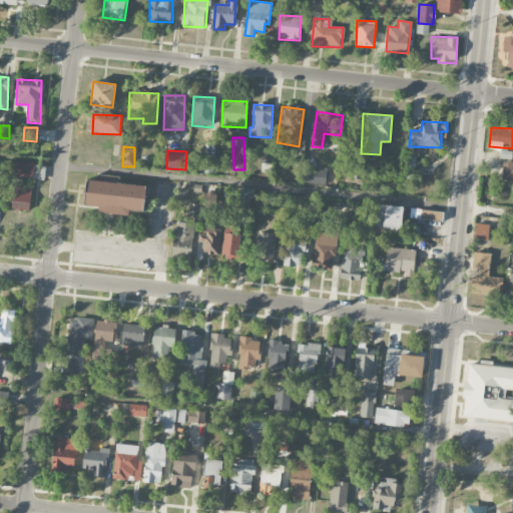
[(45,164),(9,162),(8,176),(45,178),(45,164)]
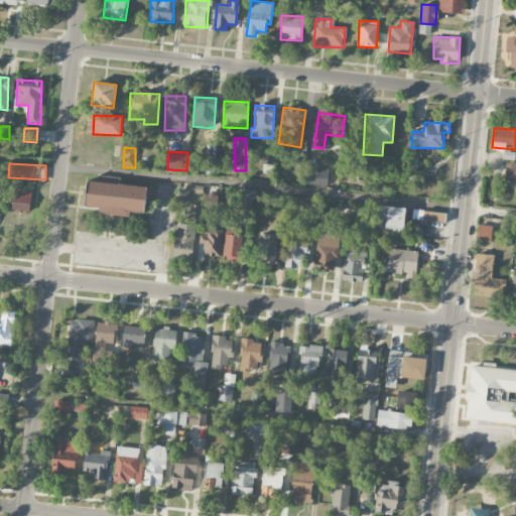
[(363,167),(350,166),(349,183),(363,183),(363,167)]
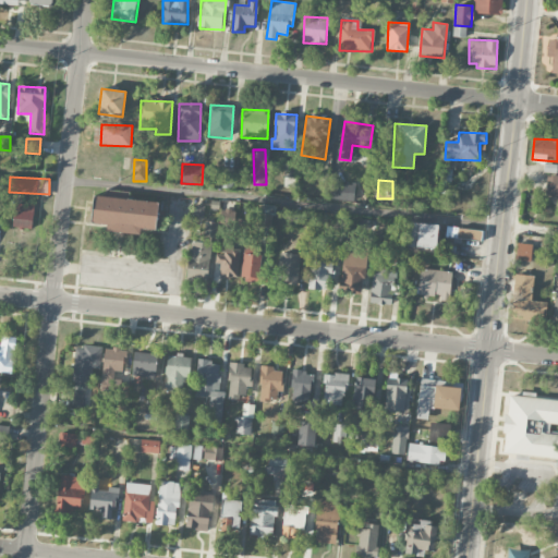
[(354,201),(355,184),(330,183),(329,199),(354,201)]
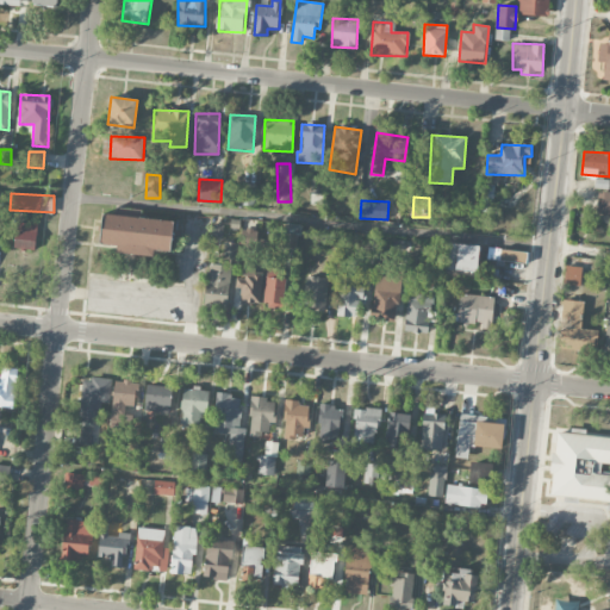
[(153,257),(154,250),(170,251),(173,221),(103,213),(99,243),(117,246),(116,253),(153,257)]
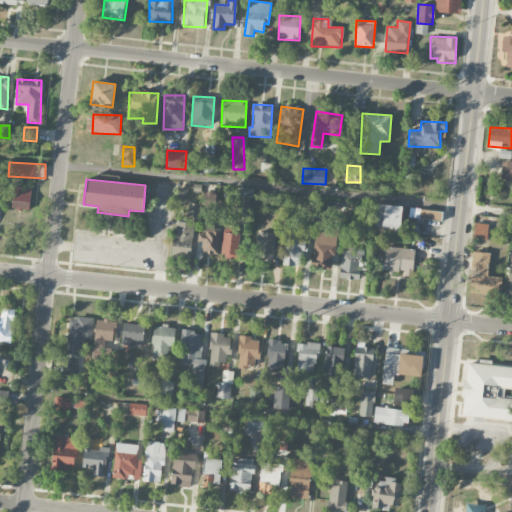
[(29,210),(31,188),(13,187),(12,209),(29,210)]
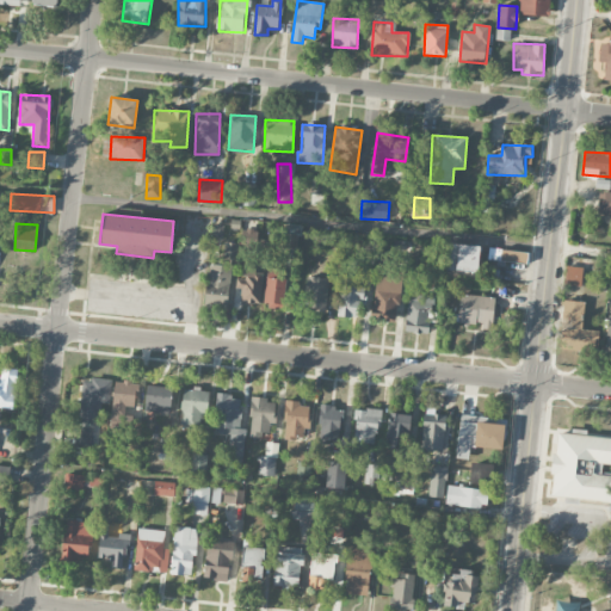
[(297,248),(297,235),(284,234),(283,248),(297,248)]
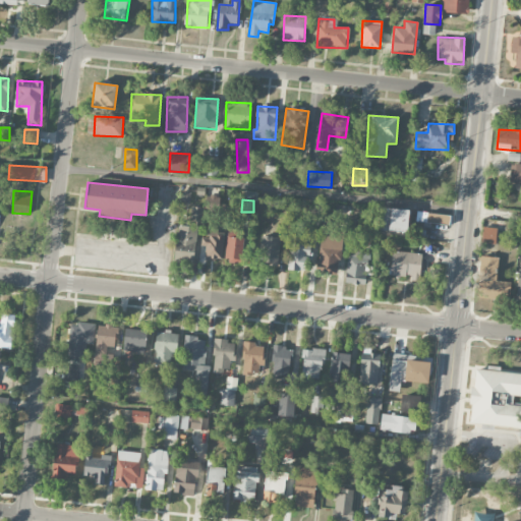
[(203,223),(204,208),(190,207),(189,222),(203,223)]
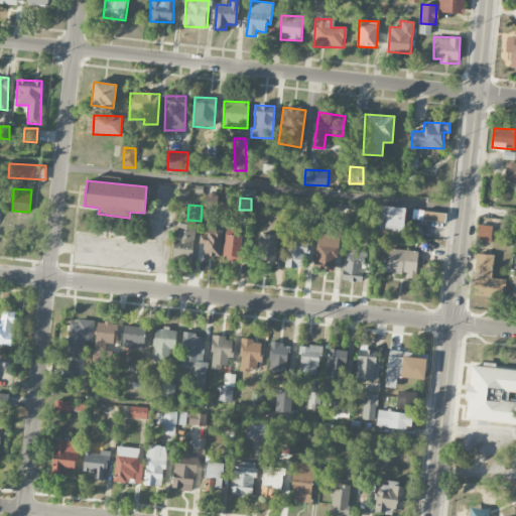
[(377,229),(404,230),(405,208),(378,206),(377,229)]
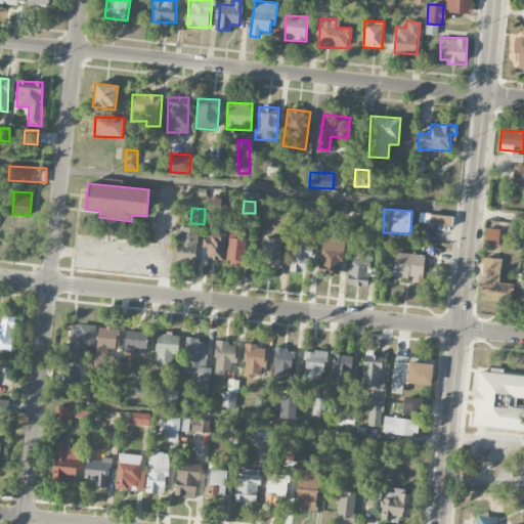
[(428,227),(428,224),(451,226),(452,216),(419,214),(418,227),(428,227)]
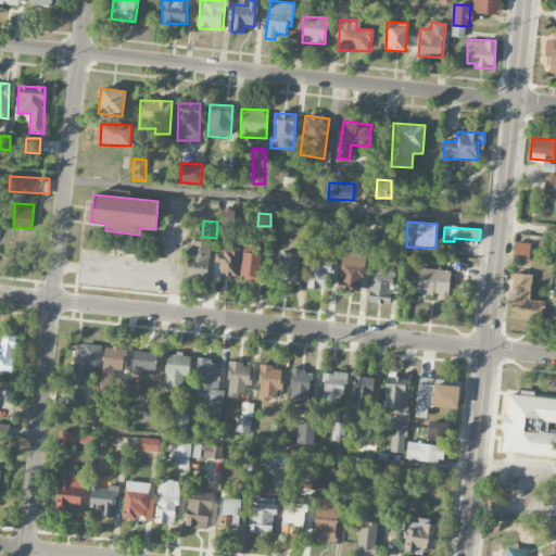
[(188,280),(209,280),(209,242),(189,241),(188,280)]
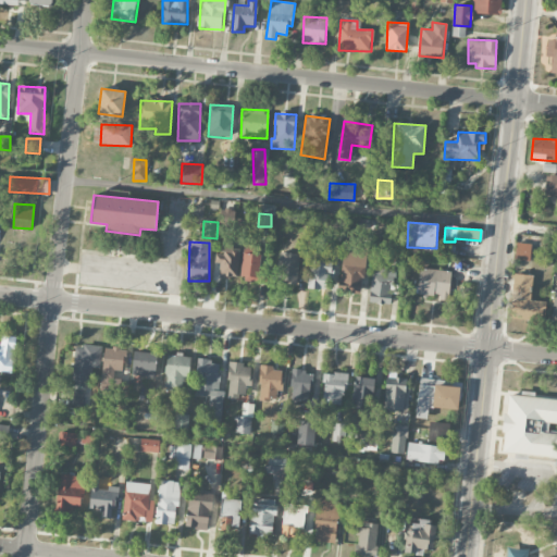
[(530,261),(531,244),(516,243),(515,260),(530,261)]
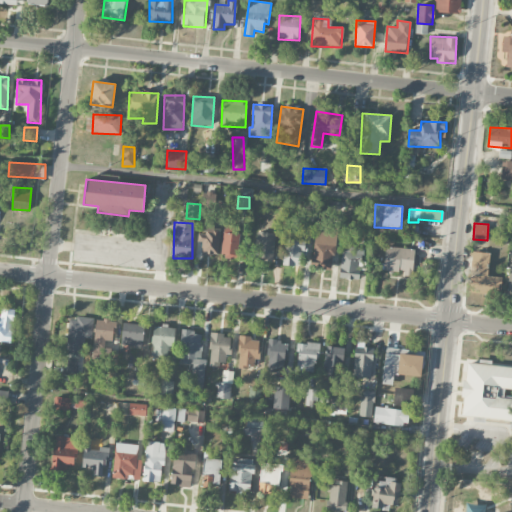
[(313,269),(334,269),(336,226),(315,226),(313,269)]
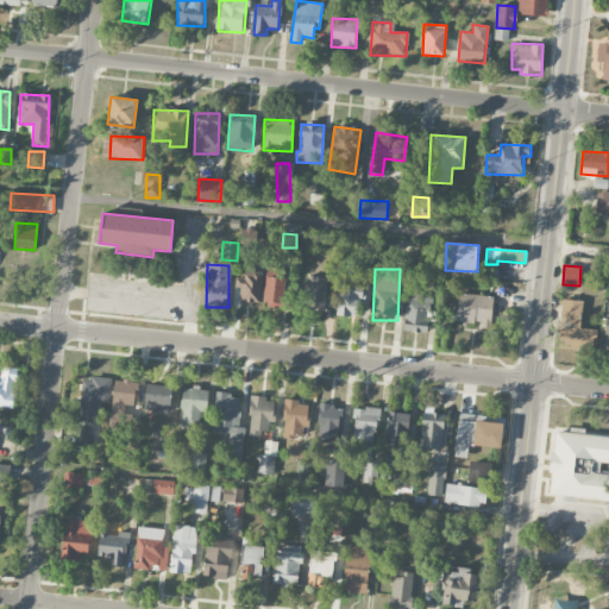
[(325,312),(326,277),(303,276),(302,311),(325,312)]
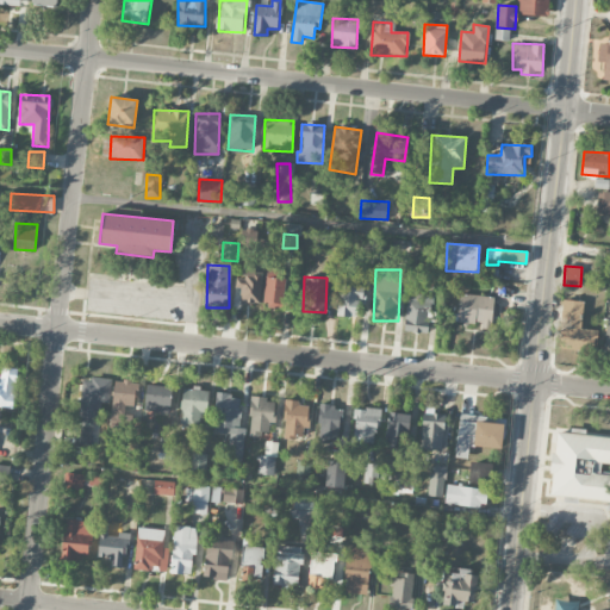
[(262,307),(284,310),(286,280),(266,278),(262,307)]
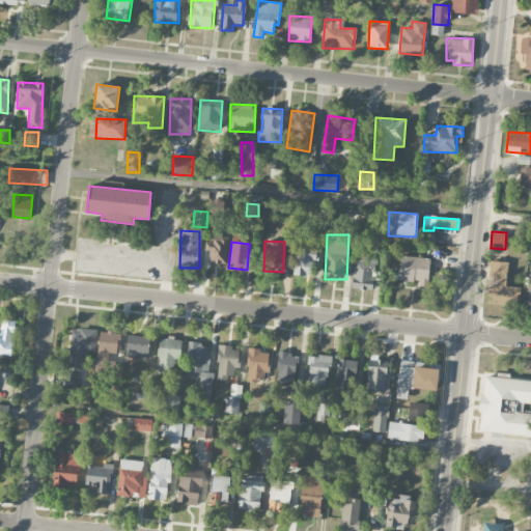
[(313,276),(314,249),(295,249),(294,276),(313,276)]
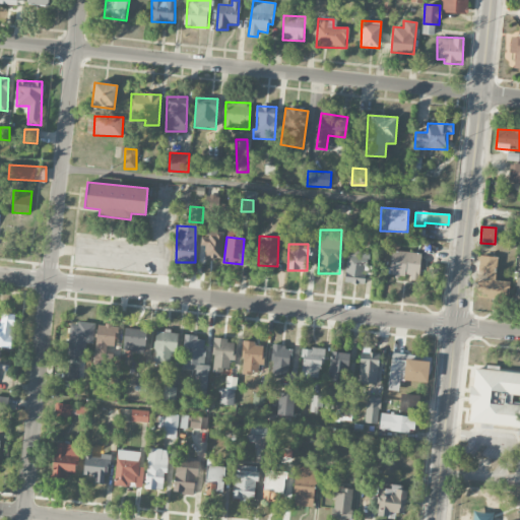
[(365,284),(368,252),(347,250),(344,282),(365,284)]
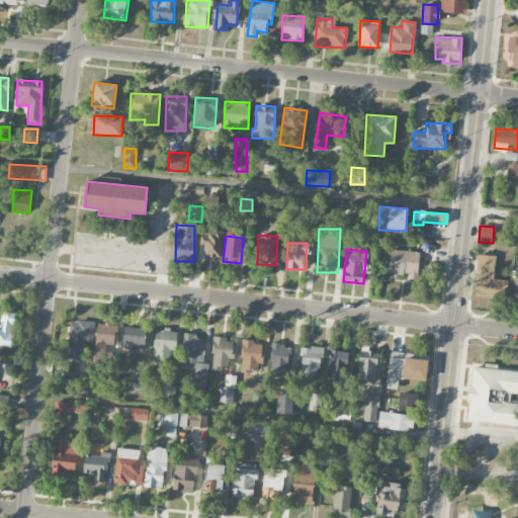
[(417,280),(420,252),(391,249),(387,273),(409,275),(409,279),(417,280)]
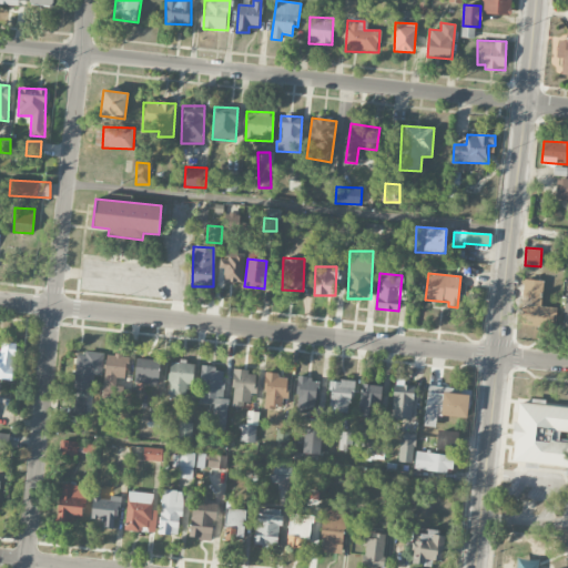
[(543,281),(523,280),(521,312),(527,312),(527,325),(555,326),(556,307),(541,306),(543,281)]
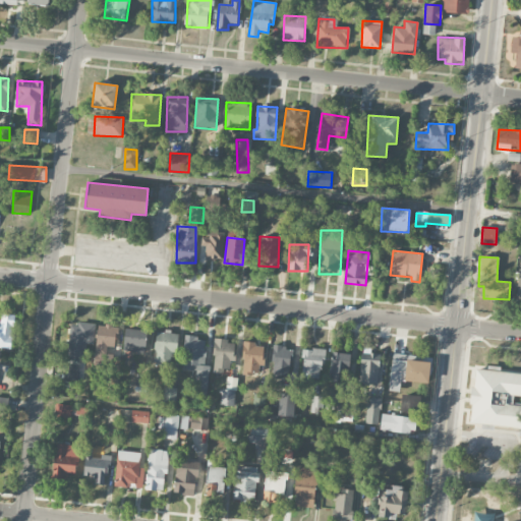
[(0,347),(10,349),(14,315),(0,312),(0,347)]
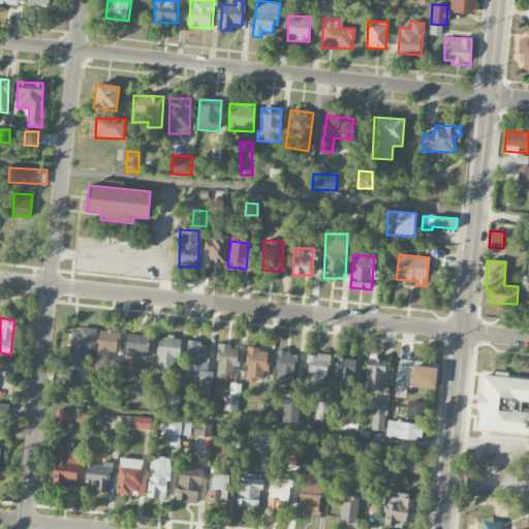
[(95,350),(96,330),(70,329),(68,368),(84,368),(85,350),(95,350)]
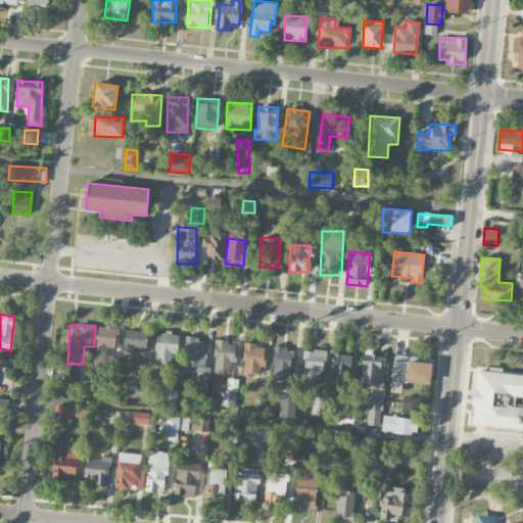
[(94,370),(119,372),(120,357),(106,357),(107,348),(116,348),(117,327),(97,326),(94,370)]
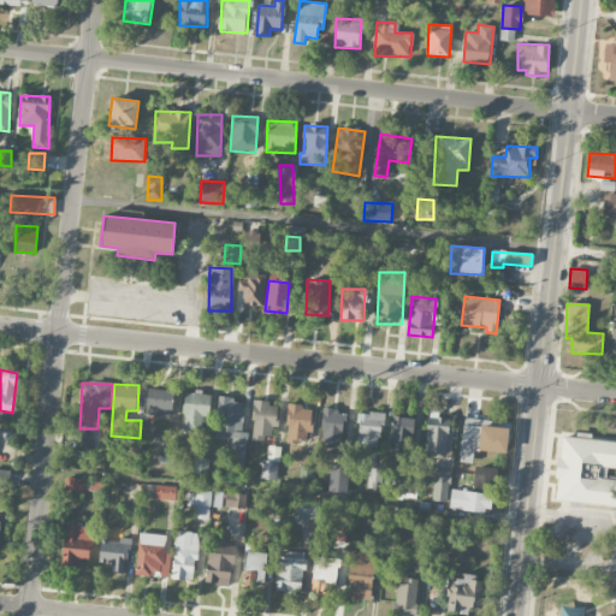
[(172,416),(173,391),(147,390),(146,415),(172,416)]
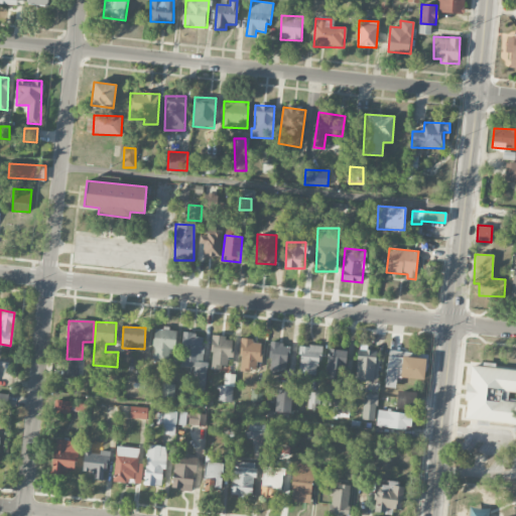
[(207,362),(203,362),(204,335),(182,334),(181,366),(194,366),(194,385),(206,386),(207,362)]
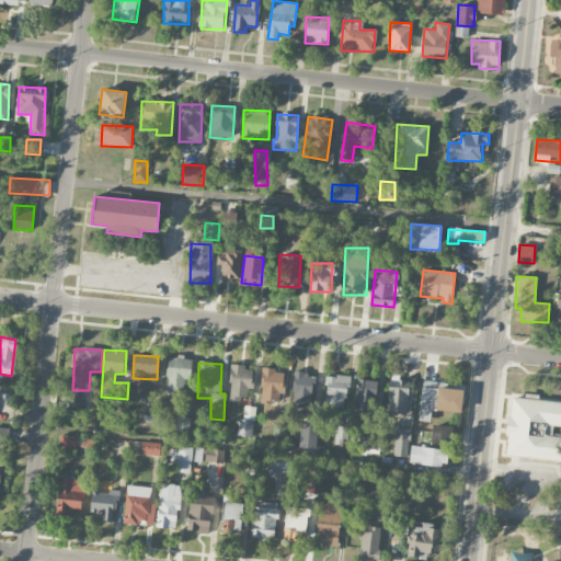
[(249,400),(251,367),(231,366),(229,399),(249,400)]
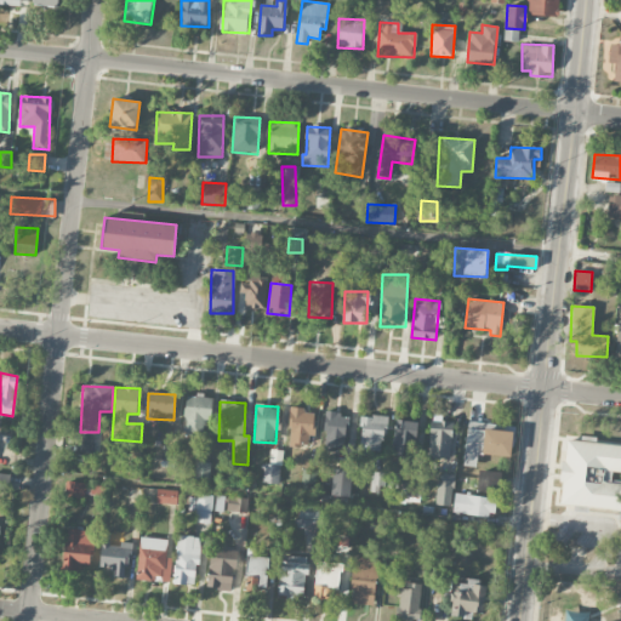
[(306,408),(290,408),(289,446),(313,448),(315,414),(306,412),(306,408)]
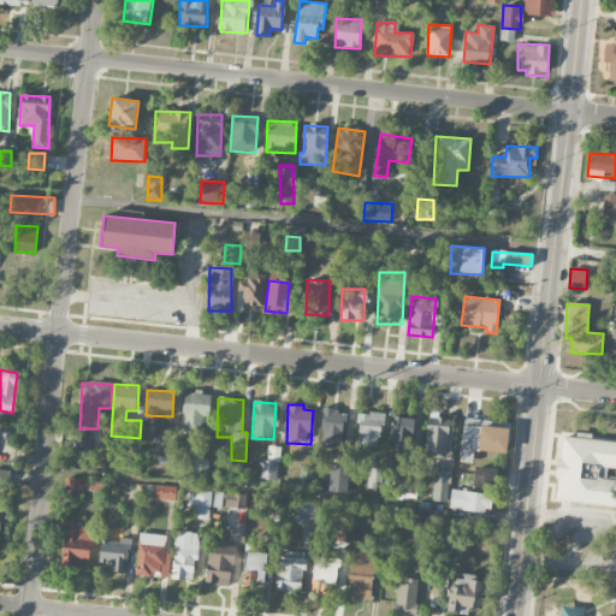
[(344,410),(323,409),(323,445),(343,446),(344,410)]
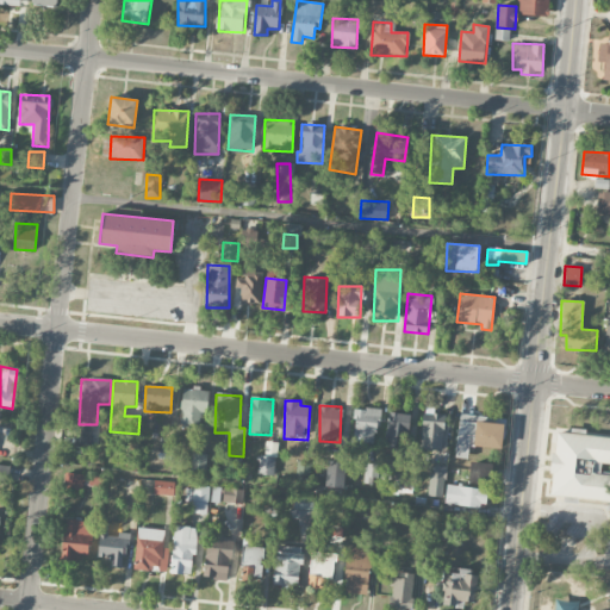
[(355,409),(354,442),(378,443),(379,409),(355,409)]
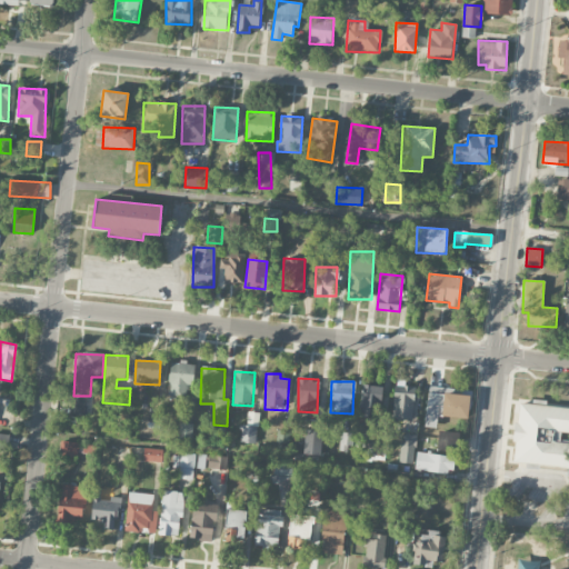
[(382,387),(362,385),(359,415),(379,417),(382,387)]
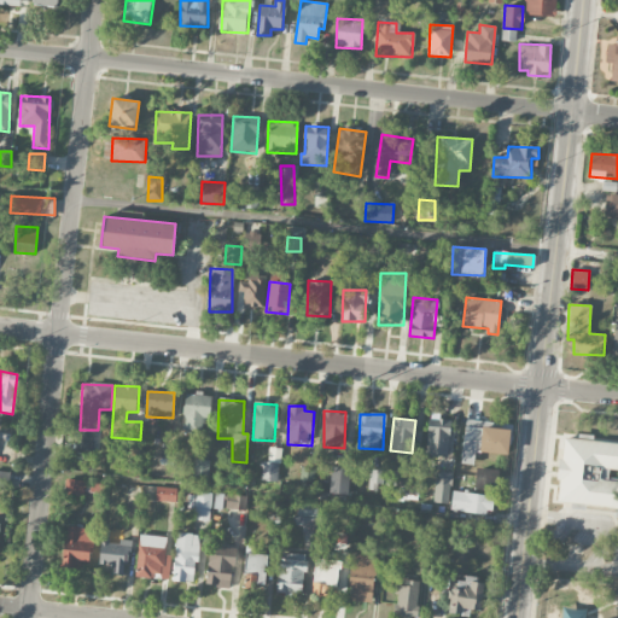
[(426,454),(449,455),(450,419),(429,418),(426,454)]
